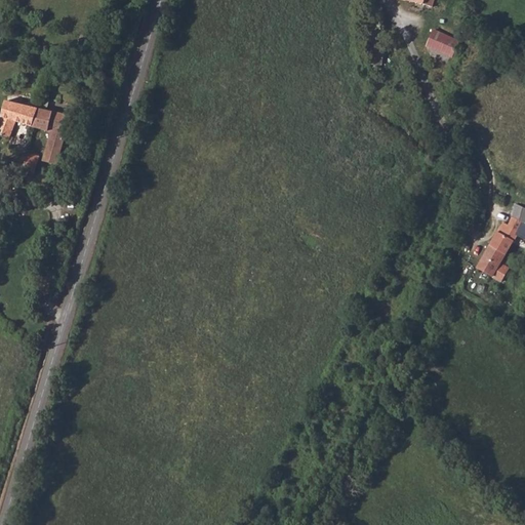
[(403,0),(426,5),(437,8),(438,0),(403,0)]
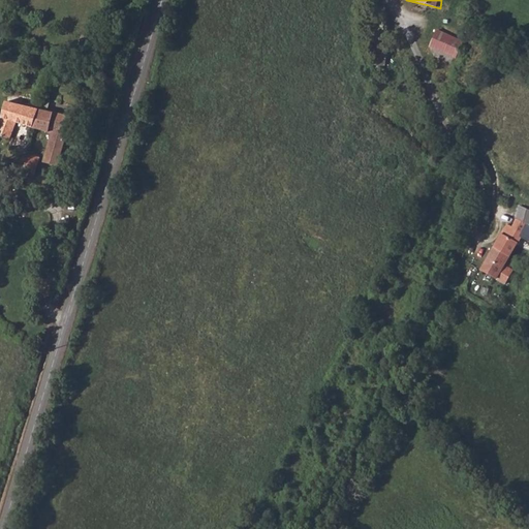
[(448,4),(445,10),(453,13),(455,6),(448,4)]
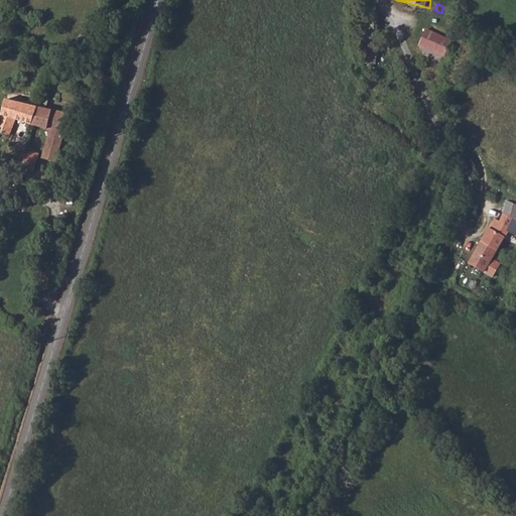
[(427,30),(420,46),(447,57),(454,41),(427,30)]
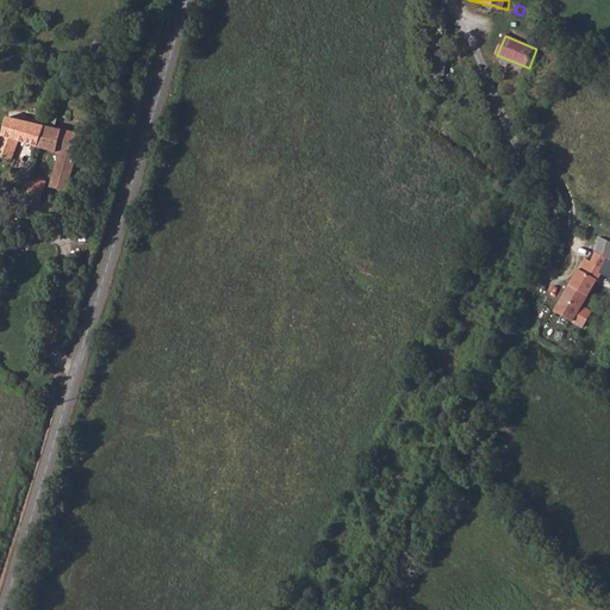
[(0,135),(0,156),(11,160),(19,141),(39,148),(39,141),(44,126),(6,118),(2,129),(10,131),(7,137),(0,135)]
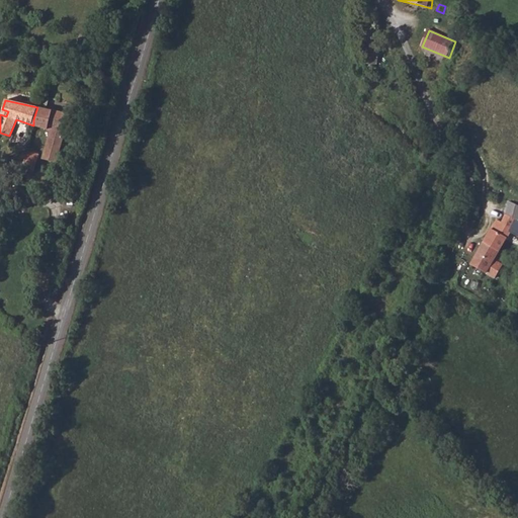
[(37,107),(33,119),(33,125),(50,130),(42,158),(57,161),(64,131),(69,128),(73,114),(68,112),(37,107)]
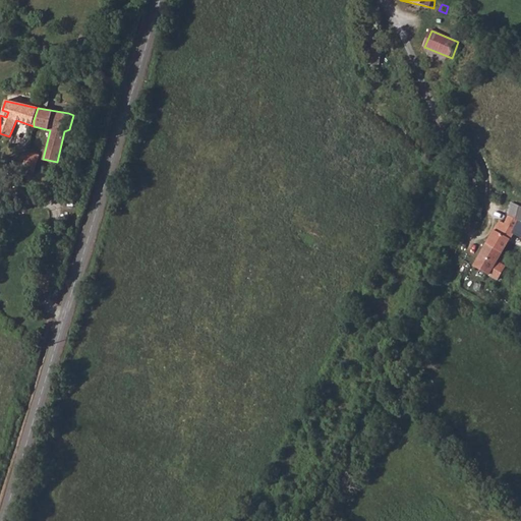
[(30,152),(23,168),(35,171),(41,155),(30,152)]
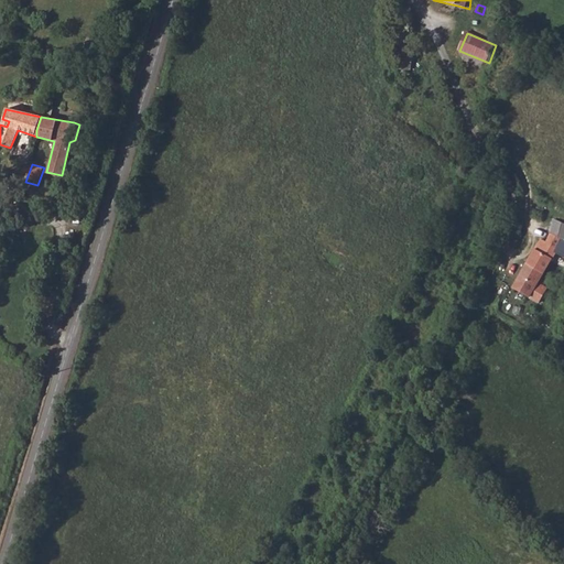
[(540,240),(527,266),(542,274),(551,260),(554,260),(557,260),(559,259),(561,257),(561,255),(560,253),(556,251),(563,237),(563,224),(554,220),(553,231),(546,245),(540,240)]
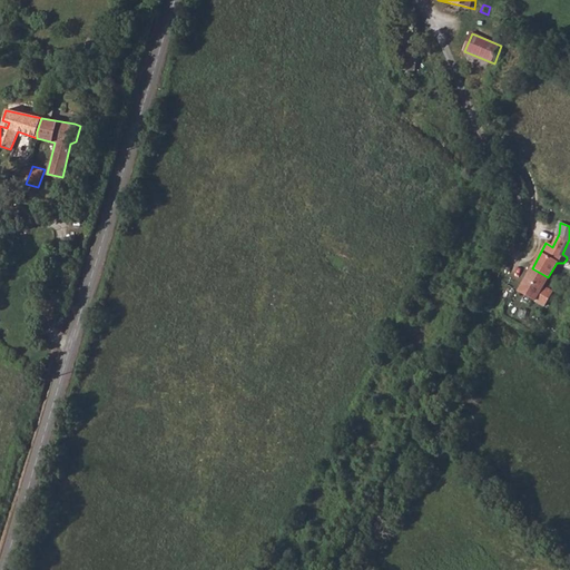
[(532,268),(518,294),(543,308),(552,293),(542,286),(548,277),(532,268)]
